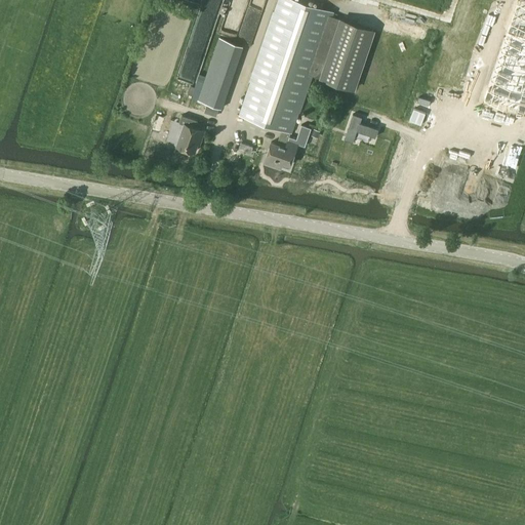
[(297,0),(278,0),(240,114),(282,129),(291,132),(311,75),(355,90),(375,30),(339,17),(339,18),(331,15),(333,12),(297,0)]
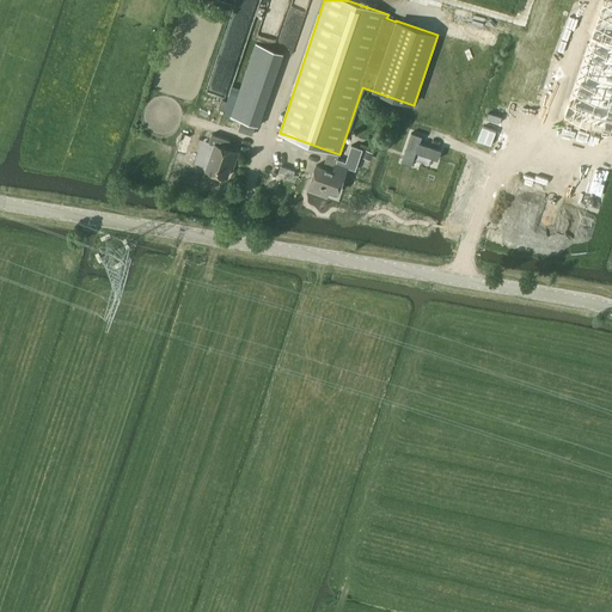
[(611,134),(611,4),(604,1),(564,118),(611,135),(611,134)]
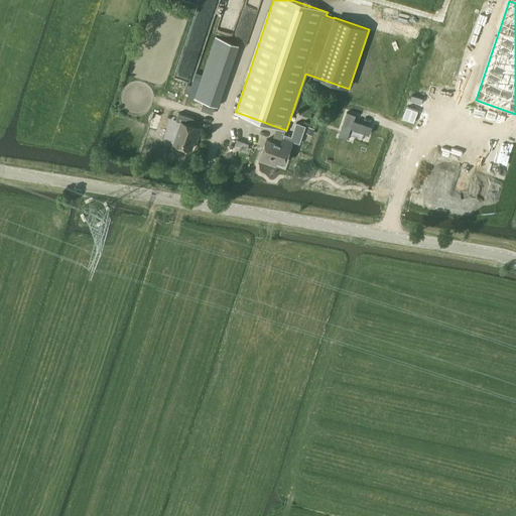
[(216,37),(200,84),(195,98),(218,106),(239,45),(216,37)]
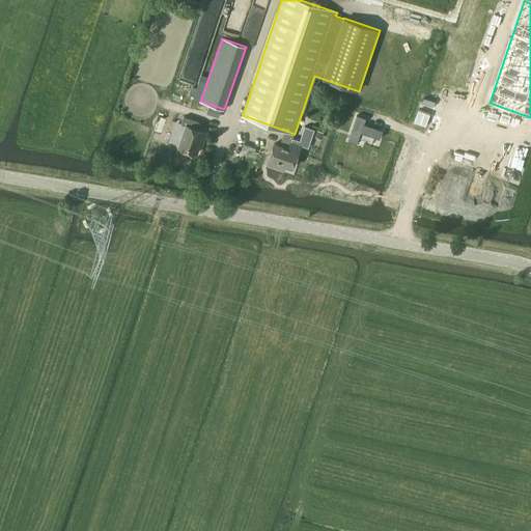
[(218,117),(221,110),(208,106),(206,113),(218,117)]
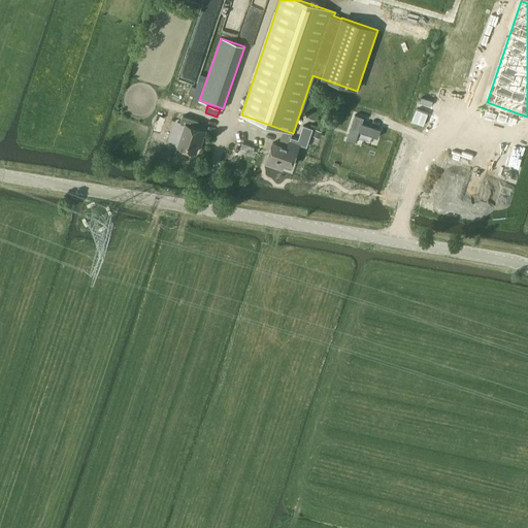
[(355,113),(345,139),(355,142),(359,131),(377,137),(380,130),(361,124),(364,118),(355,113)]
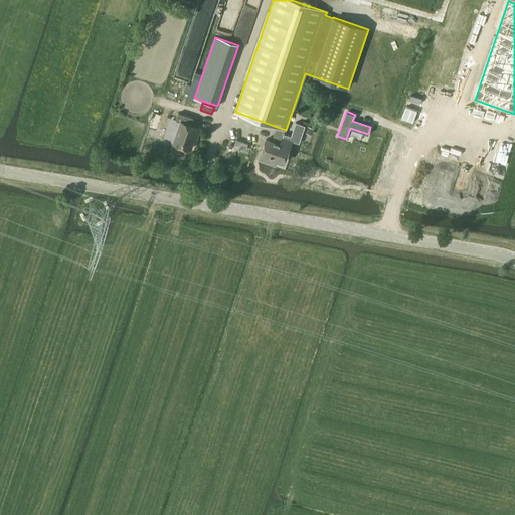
[(197,137),(200,129),(191,126),(194,118),(179,113),(176,121),(181,122),(174,143),(191,148),(195,136),(197,137)]
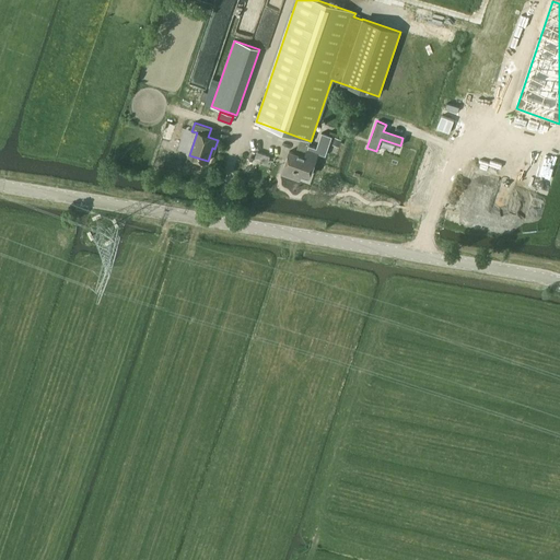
[(289,151),(282,173),(294,177),(296,171),(311,175),(318,153),(326,155),(333,137),(322,133),(316,149),(308,146),(311,141),(301,138),(295,153),(289,151)]
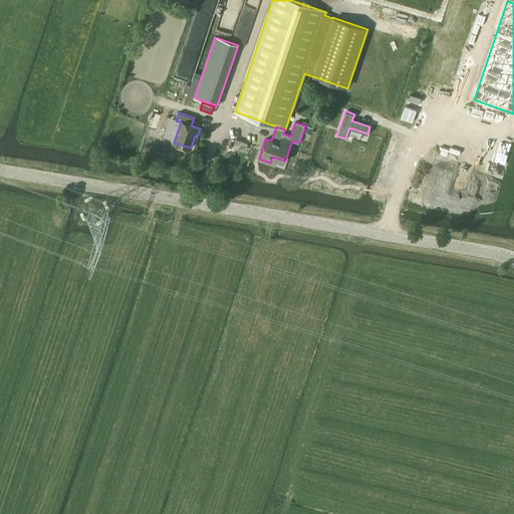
[(307,125),(304,132),(311,135),(313,127),(307,125)]
